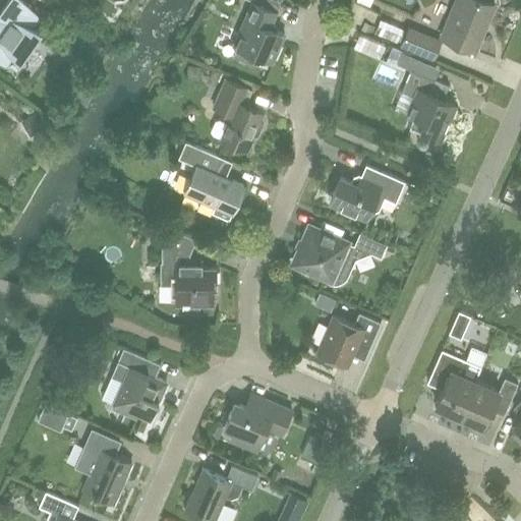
[(0,61),(5,63),(12,54),(18,60),(40,31),(32,26),(39,17),(21,0),(7,0),(0,11),(0,61)]
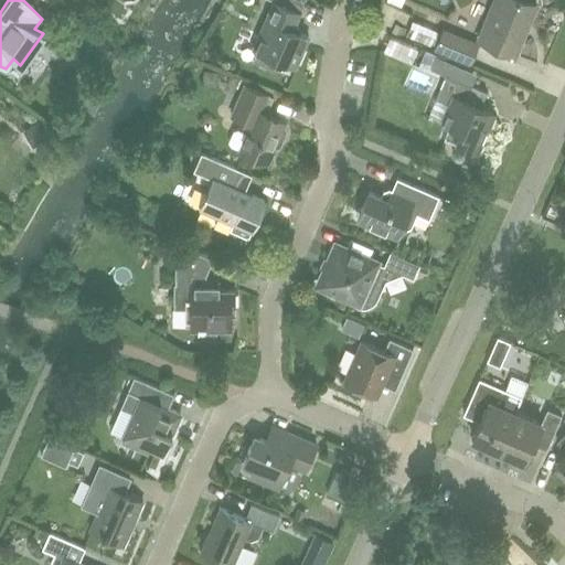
[(514,55),(535,3),(525,0),(493,0),(478,40),(514,55)]
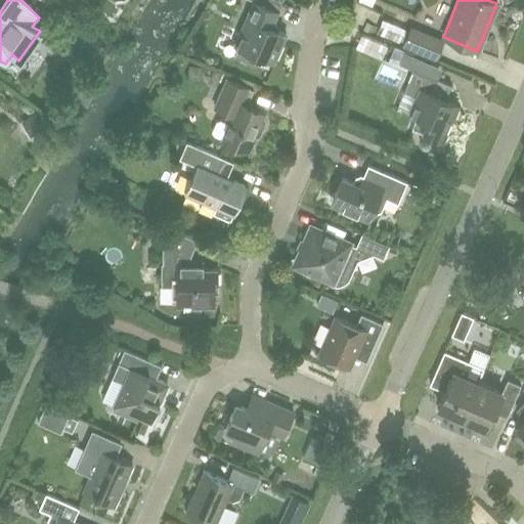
[(253,1),(241,29),(234,45),(238,46),(234,55),(255,64),(259,55),(273,61),(286,34),(277,30),(276,30),(273,29),(271,25),(277,11),(253,1)]
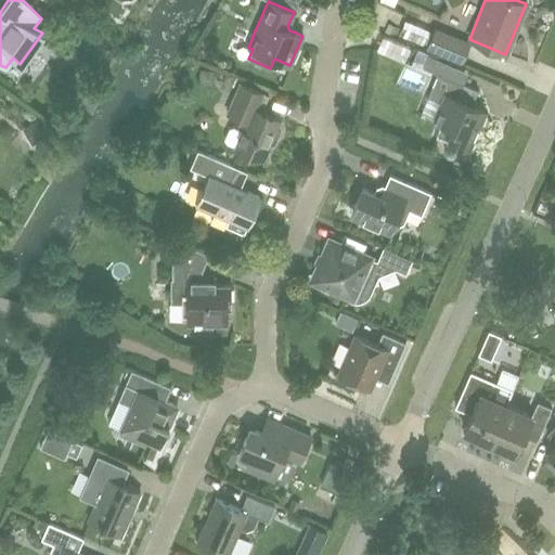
[(468,43),(435,29),(427,47),(461,62),(468,43)]
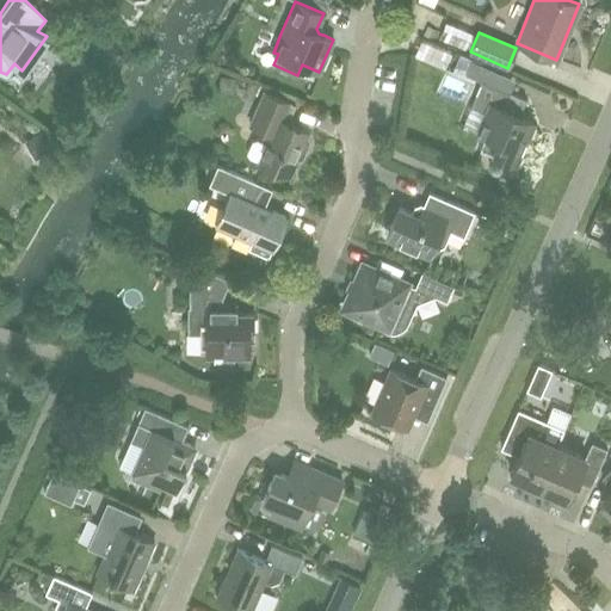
[(481,65),(470,61),(466,74),(475,78),(481,65)]
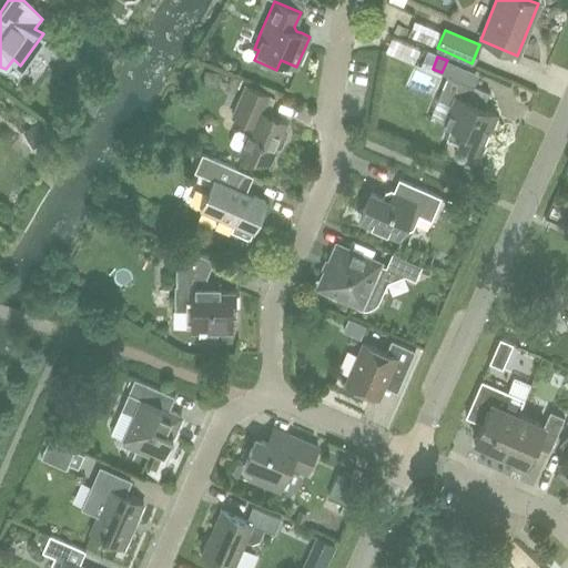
[(443,122),(450,125),(445,138),(479,153),(496,113),(478,105),(482,99),(484,101),(488,92),(474,85),(473,87),(448,75),(438,99),(450,104),(443,122)]
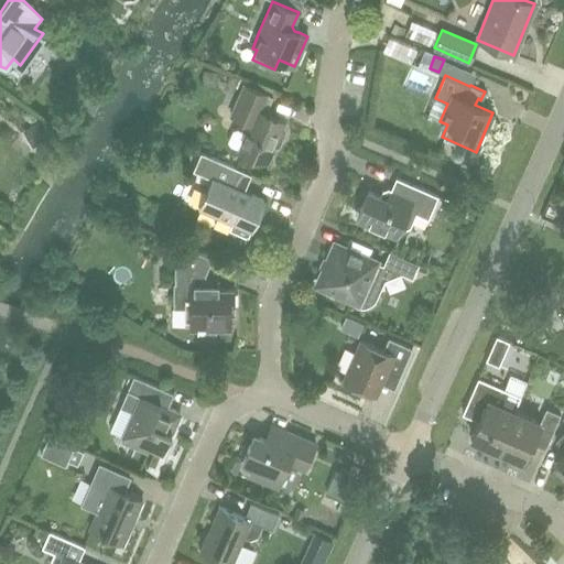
[(286,130),(282,125),(284,121),(266,112),(272,97),(245,85),(231,116),(249,123),(246,132),(237,129),(231,130),(227,141),(229,145),(238,150),(266,163),(272,147),(279,148),(286,130)]
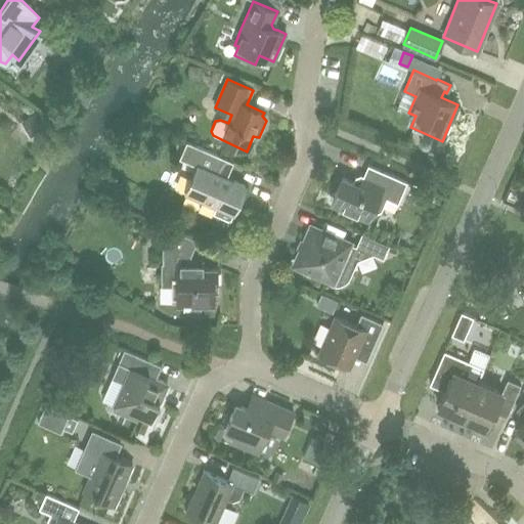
[(214,172),(219,161),(221,156),(186,140),(179,157),(198,165),(185,192),(216,206),(213,213),(230,221),(245,185),(214,172)]
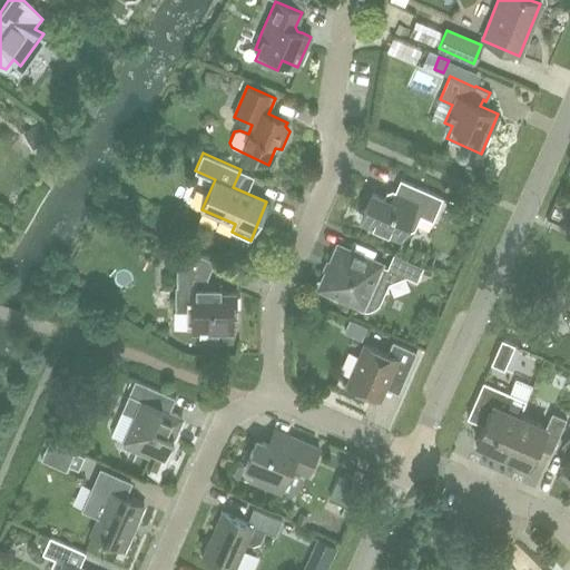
[(432,220),(442,198),(400,179),(394,193),(392,192),(387,193),(385,198),(372,193),(360,220),(400,238),(402,234),(414,229),(420,216),(432,220)]
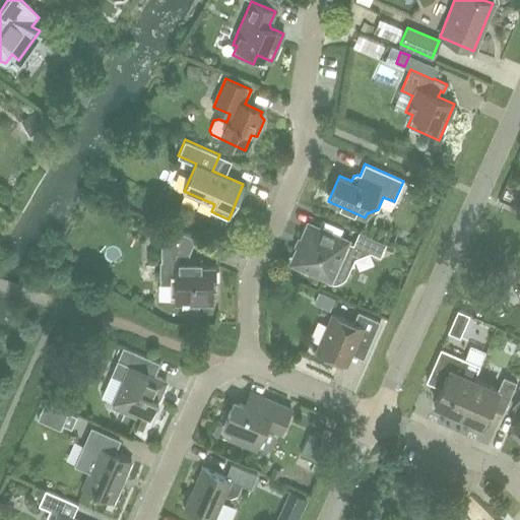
[(215,284),(216,266),(199,266),(199,260),(191,259),(189,259),(189,254),(196,238),(164,223),(155,241),(160,243),(160,261),(159,261),(159,284),(175,284),(175,301),(182,301),(182,311),(199,311),(199,301),(212,301),(212,284),(215,284)]
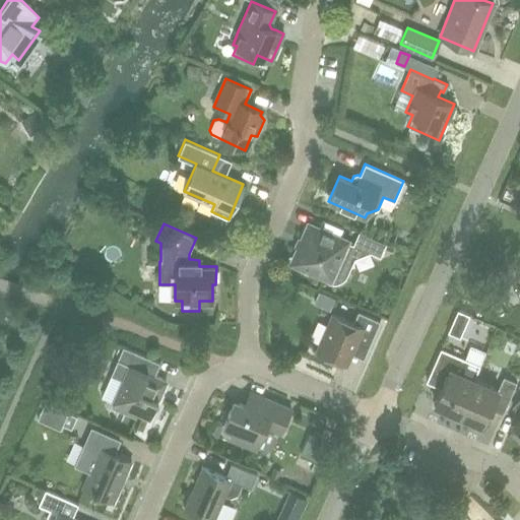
[(352,244),(345,241),(309,224),(293,262),(337,281),(339,281),(341,280),(343,279),(345,277),(346,275),(354,258),(370,253),(380,257),(386,244),(359,232),(352,244)]
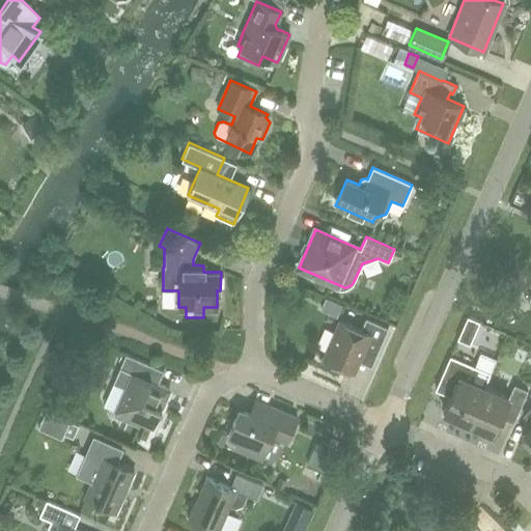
[(469,344),(474,333),(479,322),(467,315),(457,339),(469,344)]
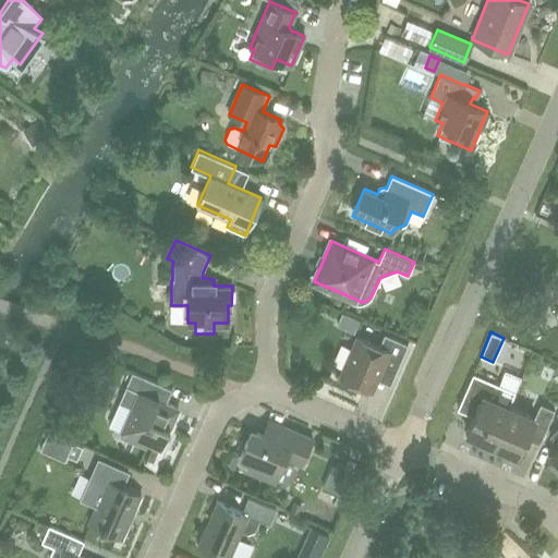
[(396,371),(404,350),(408,344),(384,335),(378,347),(358,337),(340,377),(371,390),(381,364),(396,371)]
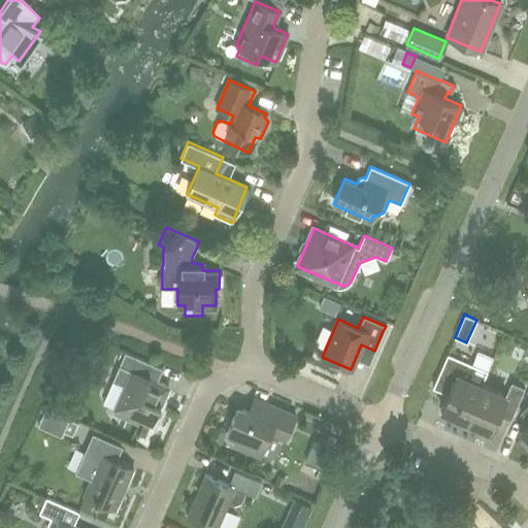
[(487,349),(481,362),(494,368),(499,355),(487,349)]
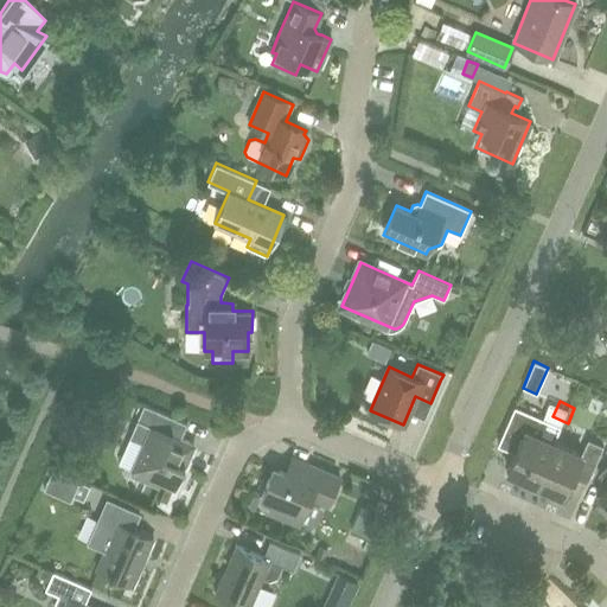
[(174,489),(193,445),(180,439),(186,423),(144,404),(128,438),(142,443),(132,468),(136,471),(134,475),(159,486),(161,481),(174,489)]
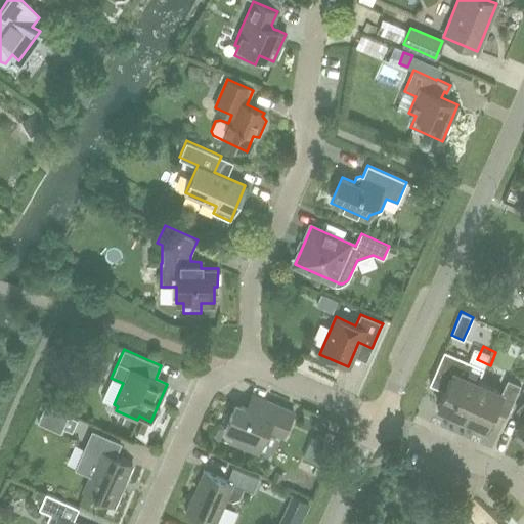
[(451,412),(462,417),(477,382),(464,376),(470,362),(443,351),(429,384),(438,388),(443,382),(447,384),(437,406),(439,407),(437,410),(450,417),(451,412)]
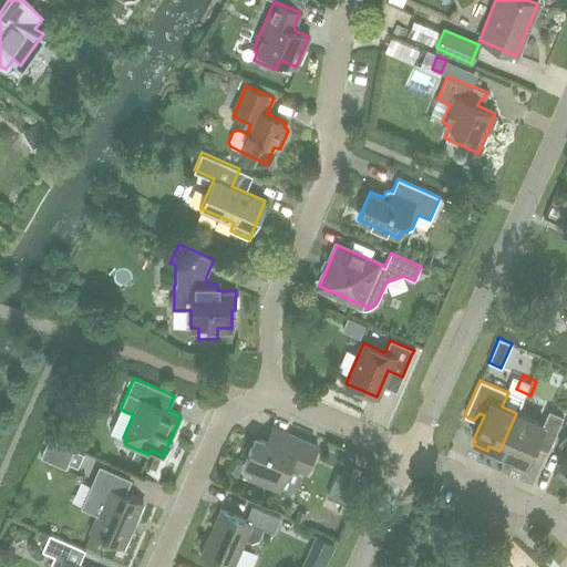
[(548,410),(543,424),(516,413),(500,451),(511,456),(508,460),(522,465),(524,462),(526,463),(536,439),(550,445),(563,416),(548,410)]
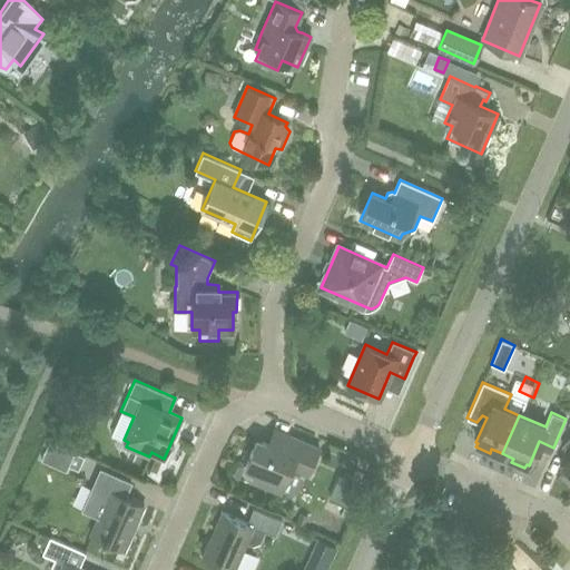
[(318,450),(290,436),(273,429),(266,444),(256,440),(245,467),(262,474),(258,481),(281,491),(291,467),(308,474),(318,450)]
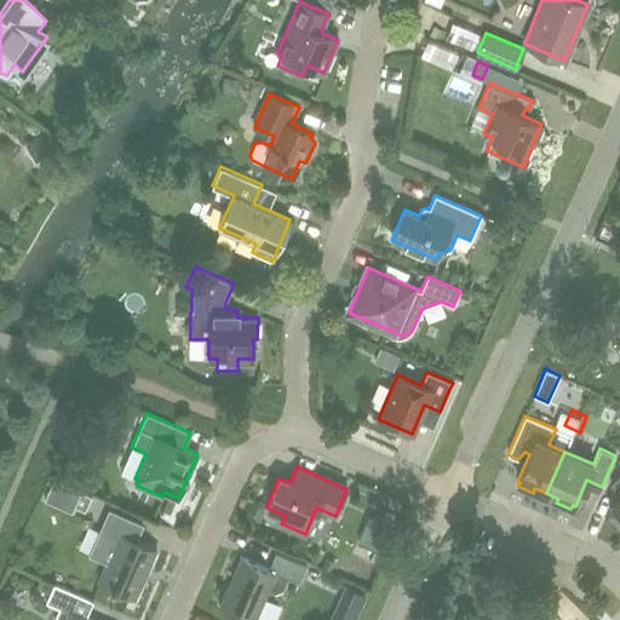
[(619,474),(616,477),(609,486),(619,495),(619,498),(609,510),(619,521),(619,474)]
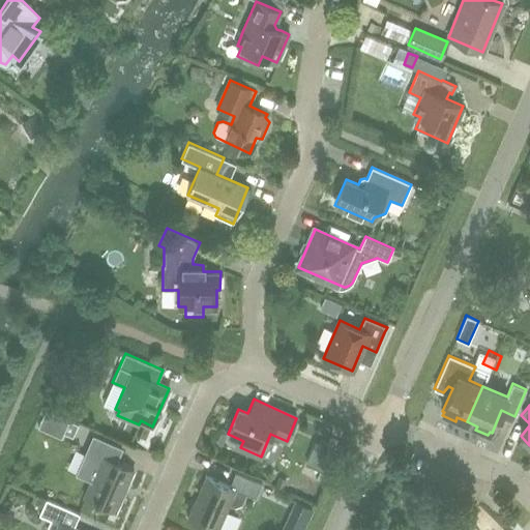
[(115,511),(134,469),(115,462),(121,448),(94,437),(86,454),(100,461),(84,498),(115,511)]
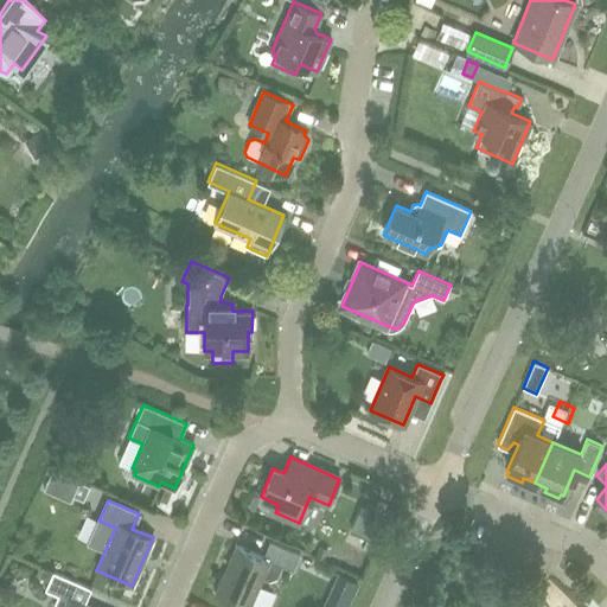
[(278,576),(282,566),(293,570),(300,555),(269,541),(262,556),(235,544),(213,593),(246,606),(248,606),(261,579),(267,581),(278,576)]
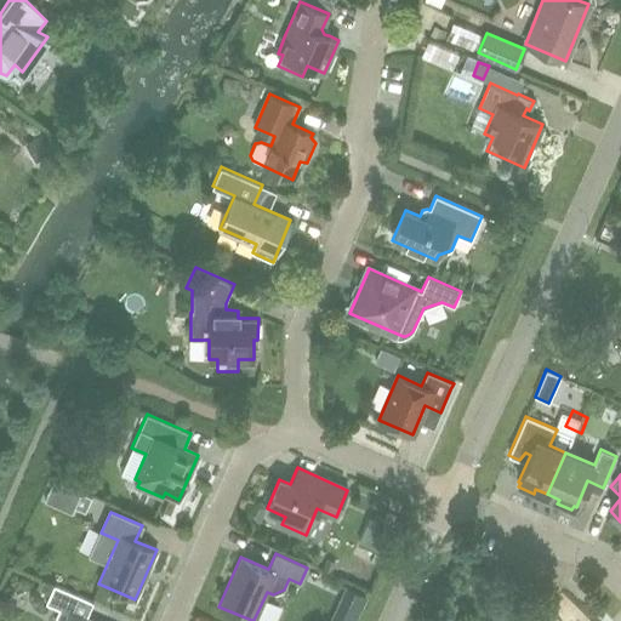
[(91,602),(53,585),(45,581),(41,590),(50,593),(46,603),(58,609),(53,620),(90,620),(84,619),(91,602)]
